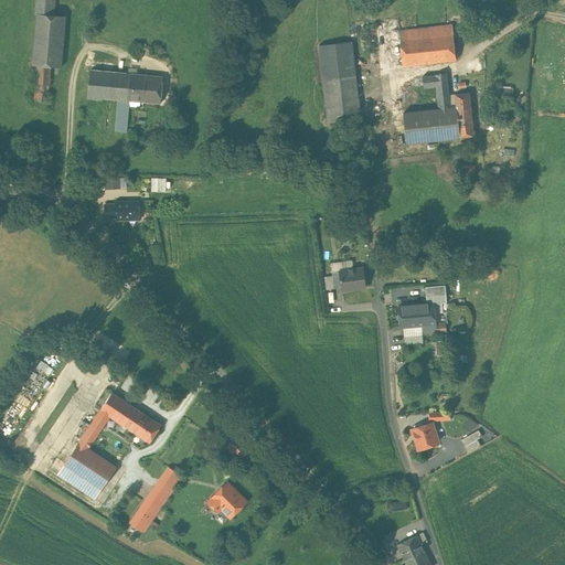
[(55,0),(36,0),(35,14),(38,14),(30,100),(49,103),(52,66),(62,67),(66,18),(55,17),(55,0)]
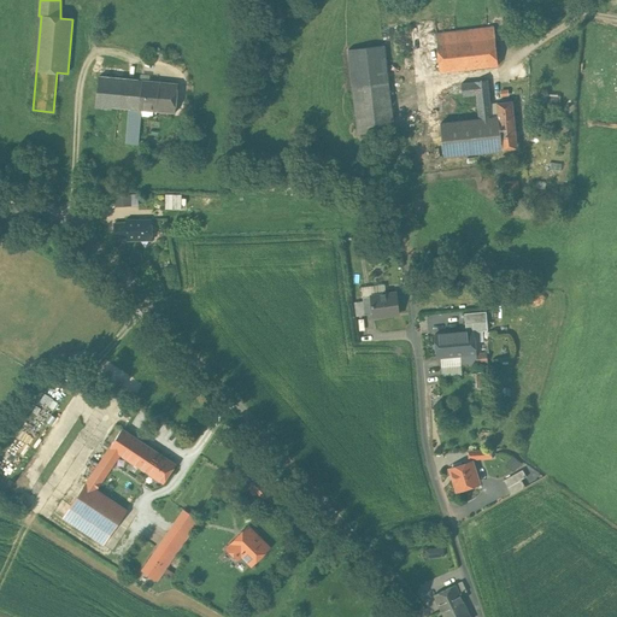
[(494,28),(465,31),(466,40),(495,37),(494,28)]
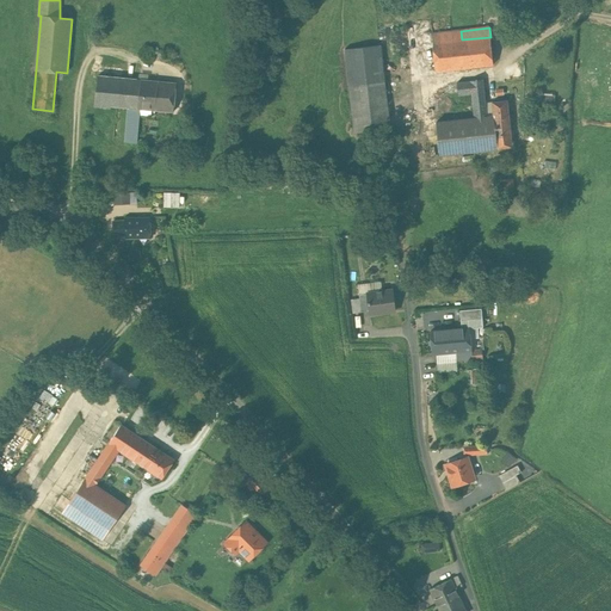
[(462,39),(433,43),(437,72),(494,66),(491,37),(462,39)]
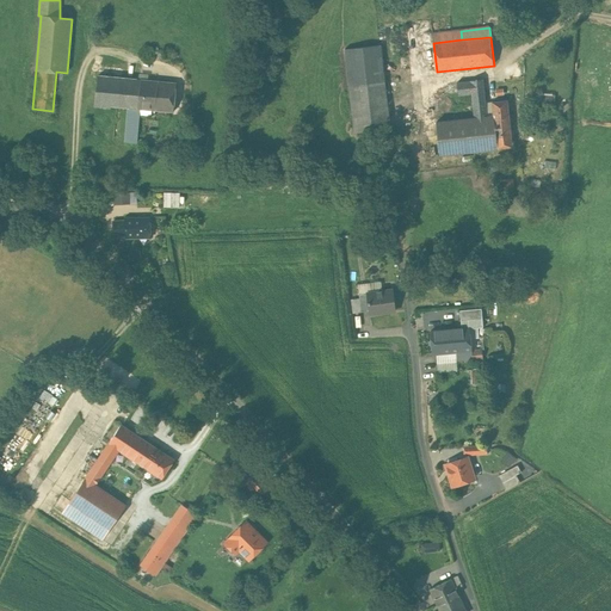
[(380,45),(345,49),(356,133),(390,128),(380,45)]
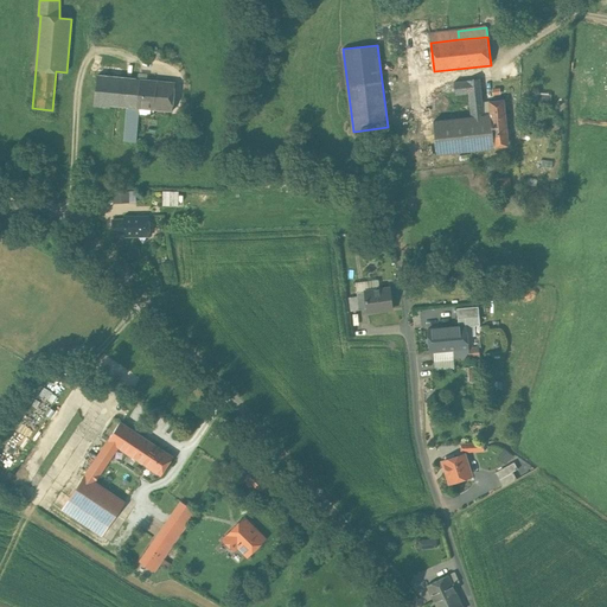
[(139,80),(97,76),(94,107),(110,108),(110,106),(128,108),(136,108),(139,80)]
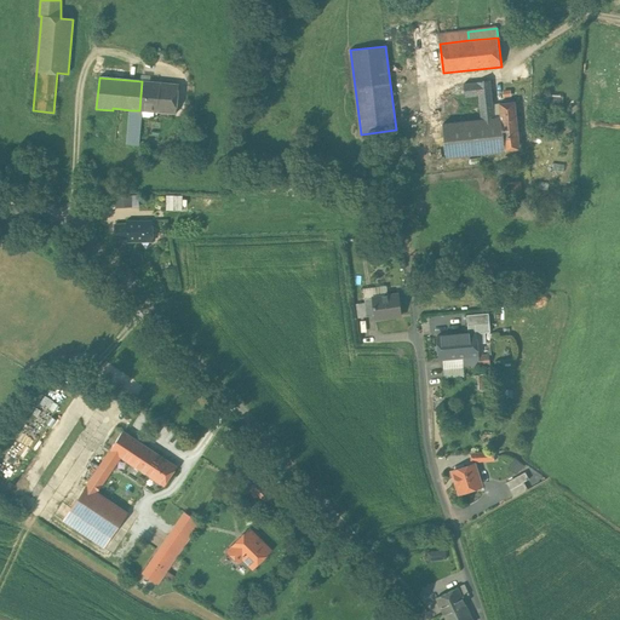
[(481,119),(442,124),(447,158),(498,151),(493,118),(488,80),(477,81),(477,82),(464,85),(465,96),(478,95),(481,119)]
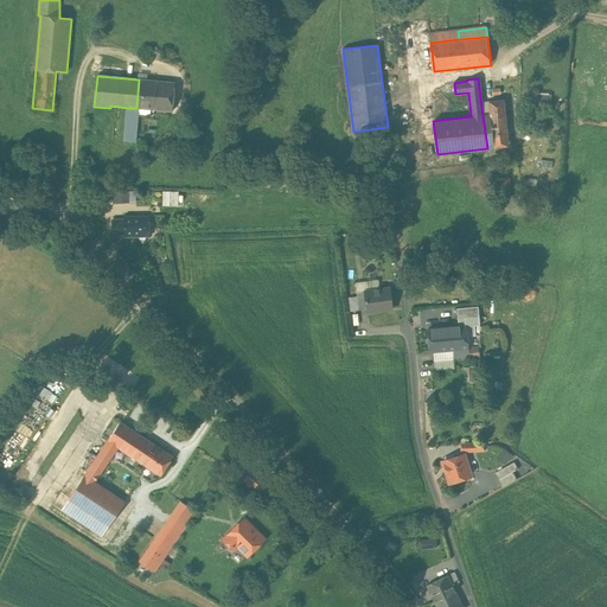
[(176,83),(139,80),(136,108),(139,108),(173,112),(176,83)]
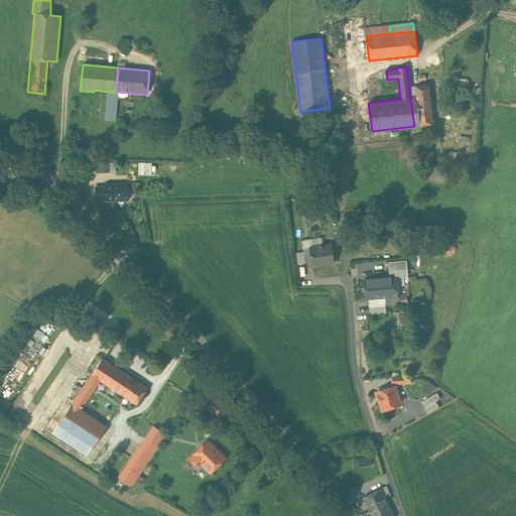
[(427,85),(416,87),(417,97),(410,98),(414,126),(432,124),(427,85)]
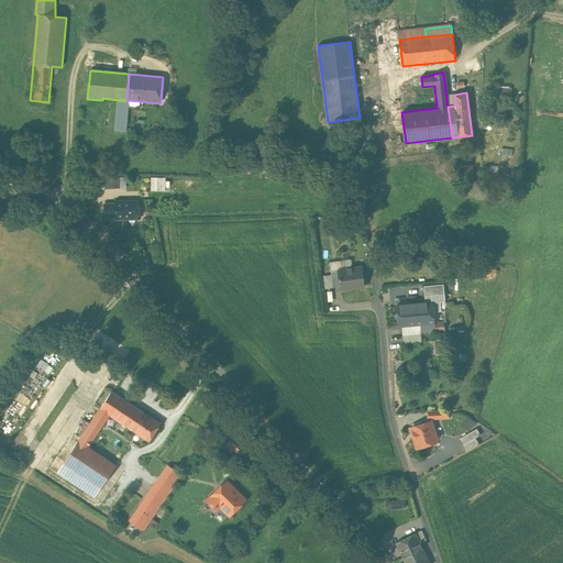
[(48,102),(30,100),(29,110),(47,111),(48,102)]
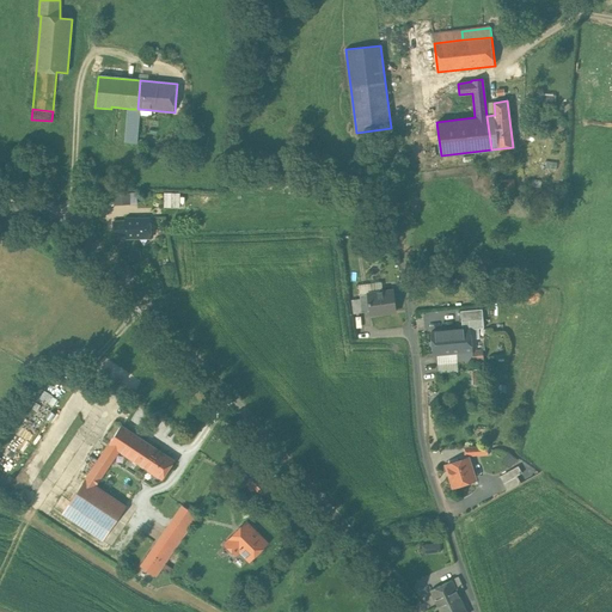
[(129,109),(126,141),(138,142),(140,109),(138,109),(129,109)]
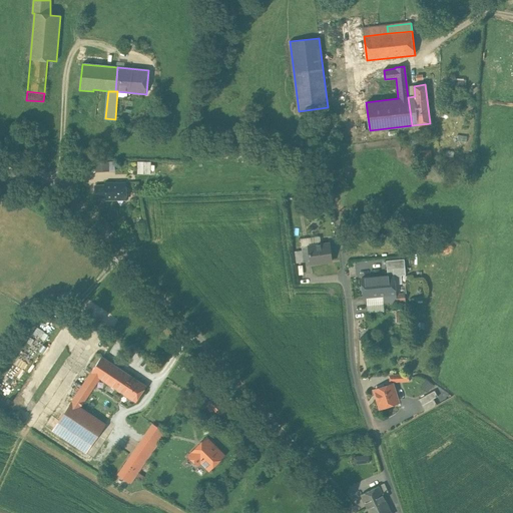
[(433,170),(431,150),(421,151),(423,171),(433,170)]
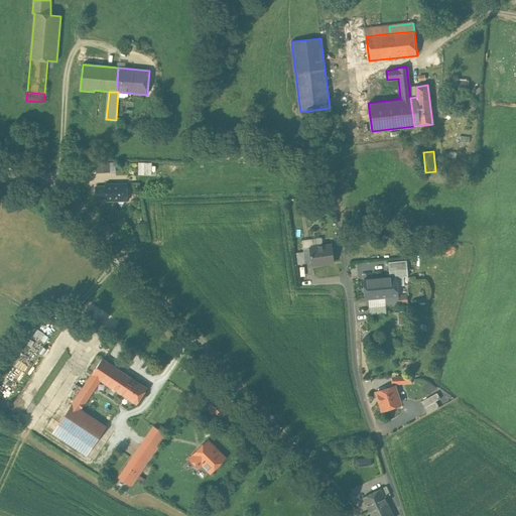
[(142,176),(156,176),(157,164),(152,164),(153,162),(138,161),(138,174),(142,174),(142,176)]
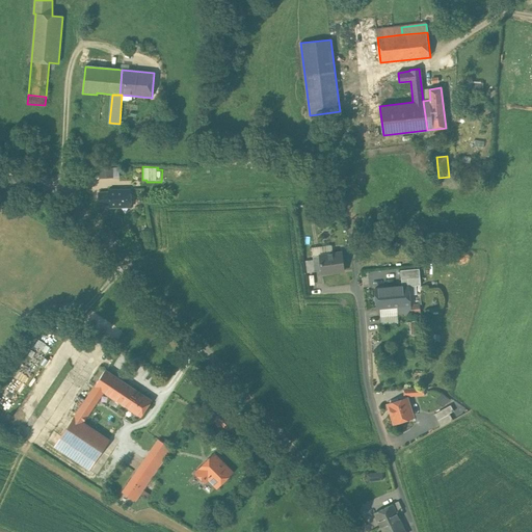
[(118,168),(99,167),(99,177),(118,178),(118,168)]
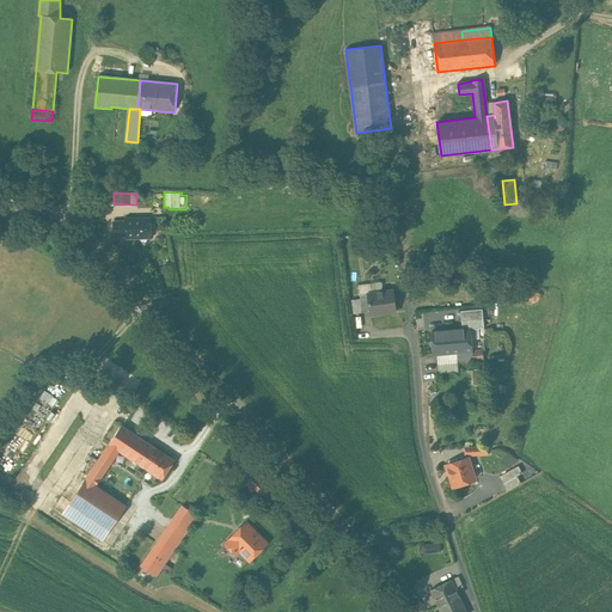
[(151,219),(126,219),(126,221),(114,221),(114,238),(127,238),(127,239),(151,239),(151,219)]
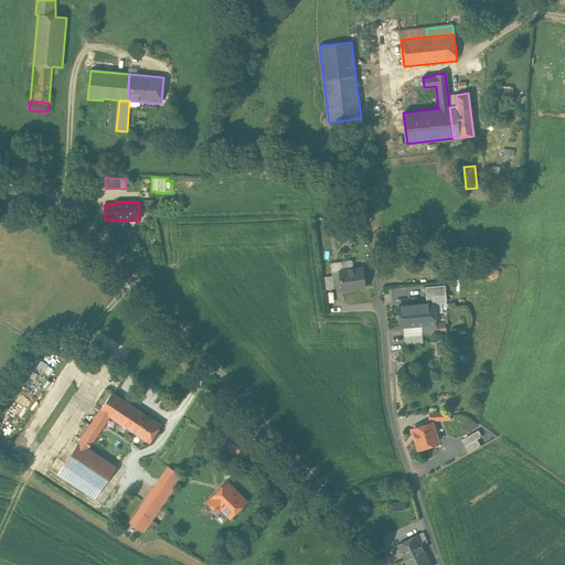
[(364,268),(340,272),(342,288),(342,291),(352,290),(352,287),(366,285),(364,268)]
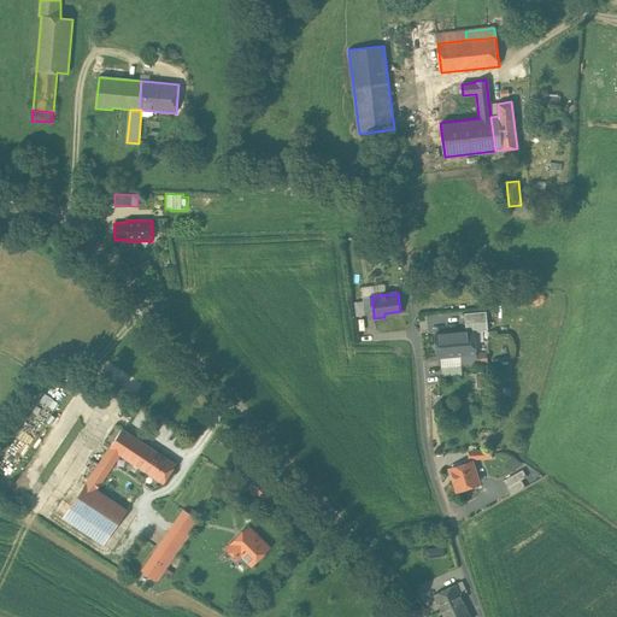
[(365,316),(374,315),(371,297),(363,298),(365,316)]
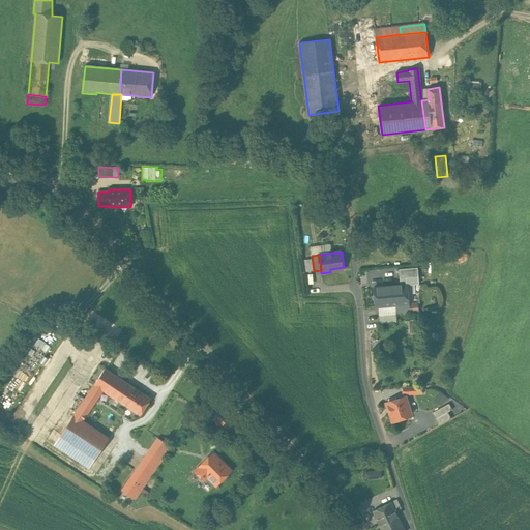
[(314,271),(312,256),(304,257),(306,272),(314,271)]
